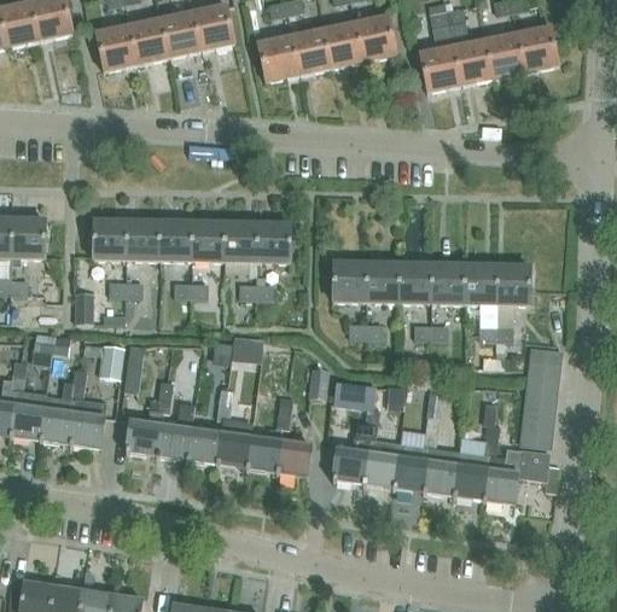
[(30,0),(31,3),(39,39),(71,33),(64,0),(46,0),(30,0)]
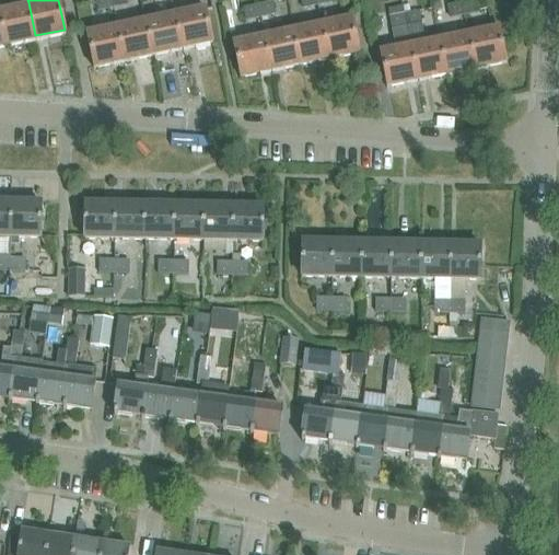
[(95,0),(97,9),(113,6),(112,0),(95,0)]
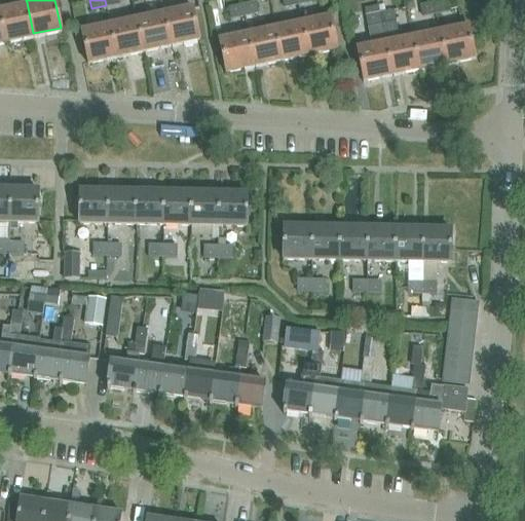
[(247,0),(241,1),(245,13),(258,10),(256,0),(247,0)]
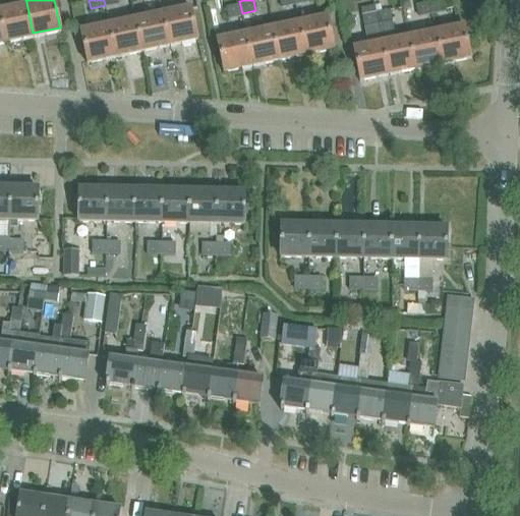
[(344,0),(346,8),(358,5),(357,0),(344,0)]
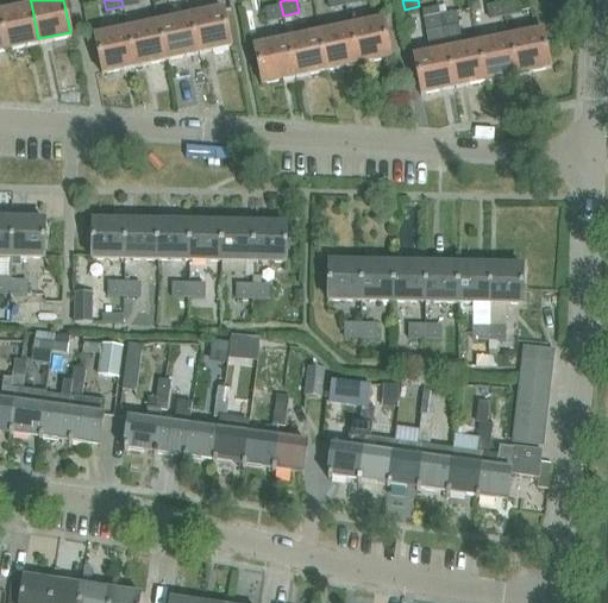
[(437,0),(438,10),(452,7),(450,0),(437,0)]
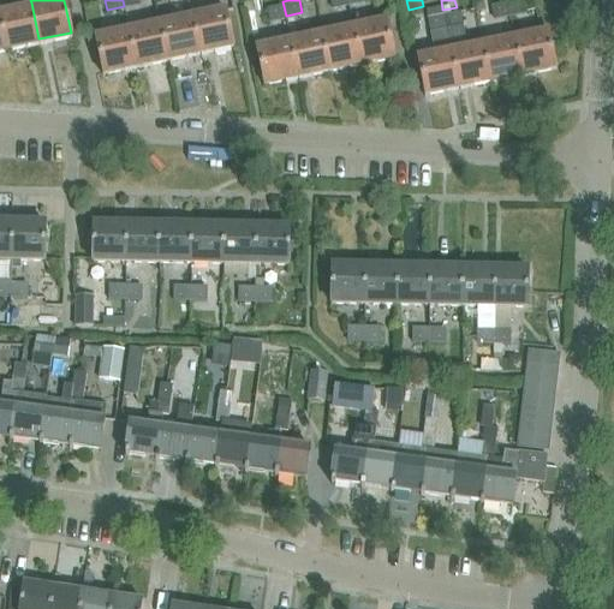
[(493,17),(510,13),(506,0),(501,0),(490,3),(493,17)]
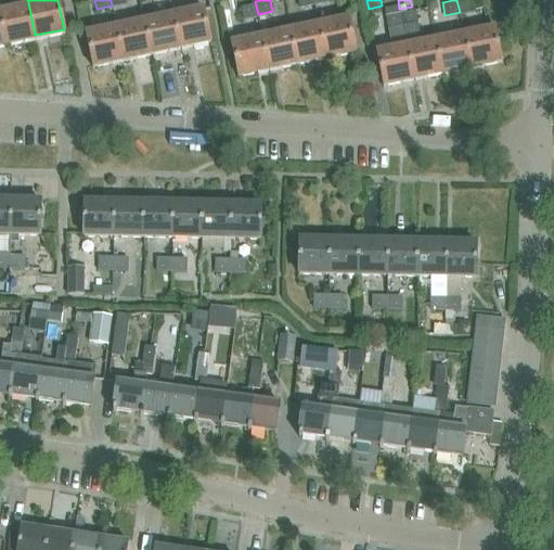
[(456,0),(460,12),(474,9),(472,0),(456,0)]
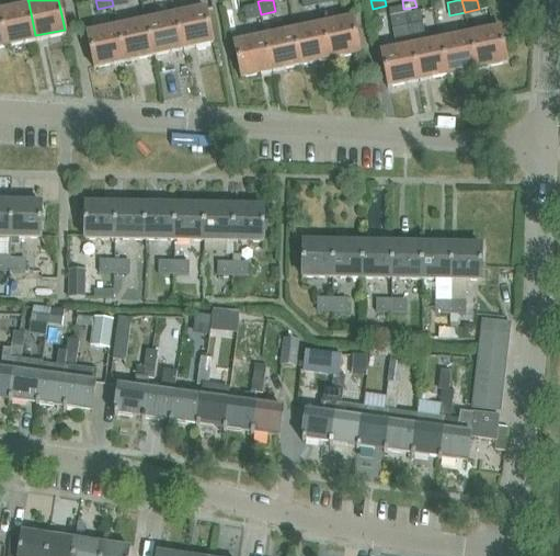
[(246,18),(261,14),(258,1),(242,4),(246,18)]
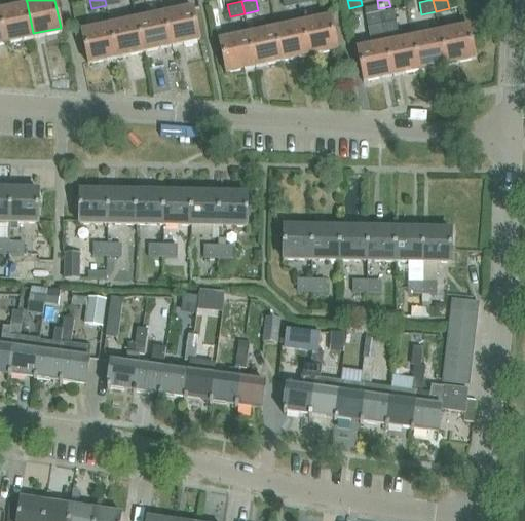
[(363,4),(365,13),(378,10),(376,1),(363,4)]
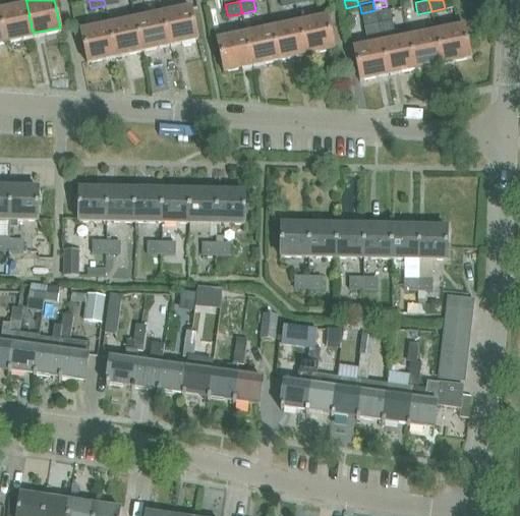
[(0,13),(5,39),(33,33),(26,2),(0,7),(0,13)]
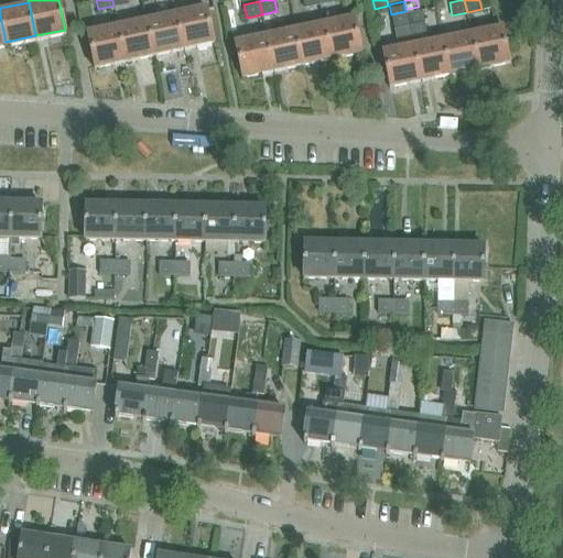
[(205,6),(176,11),(184,45),(213,39),(205,6)]
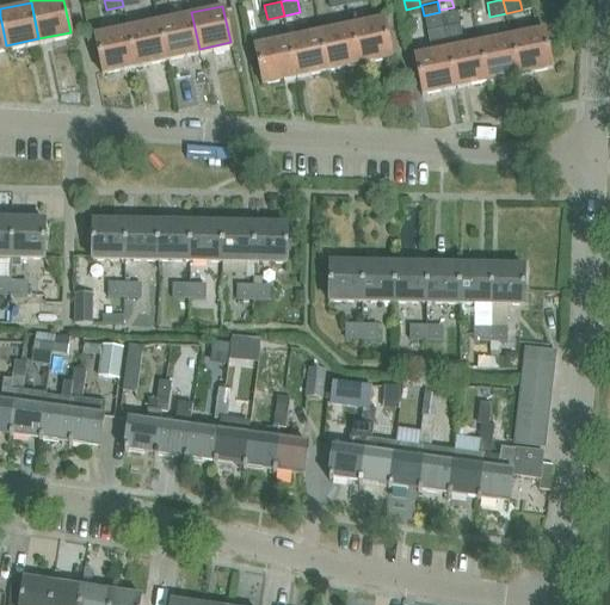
[(442,26),(447,49),(454,85),(487,78),(479,42),(456,47),(455,39),(463,38),(456,8),(439,12),(442,26)]
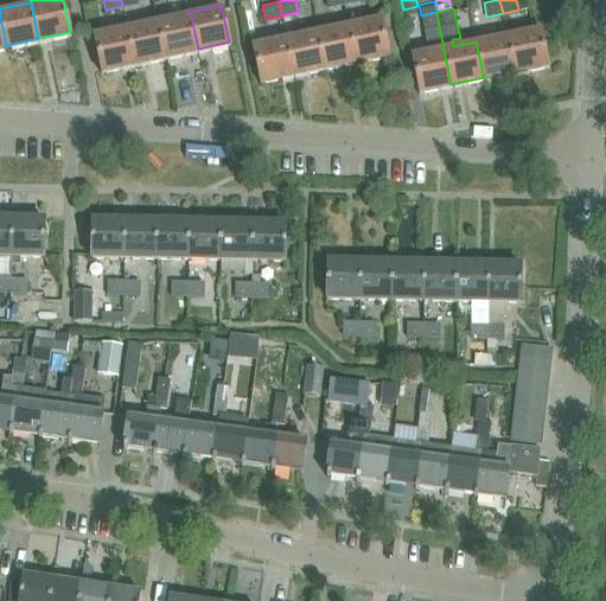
[(190,12),(157,19),(165,56),(198,49),(190,12)]
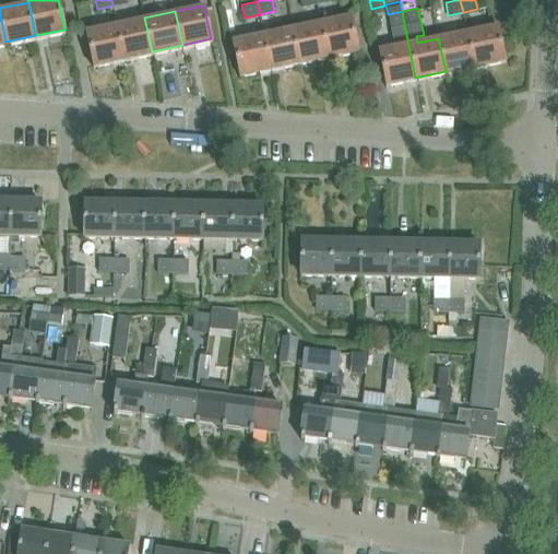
[(404,24),(402,11),(388,14),(391,26),(404,24)]
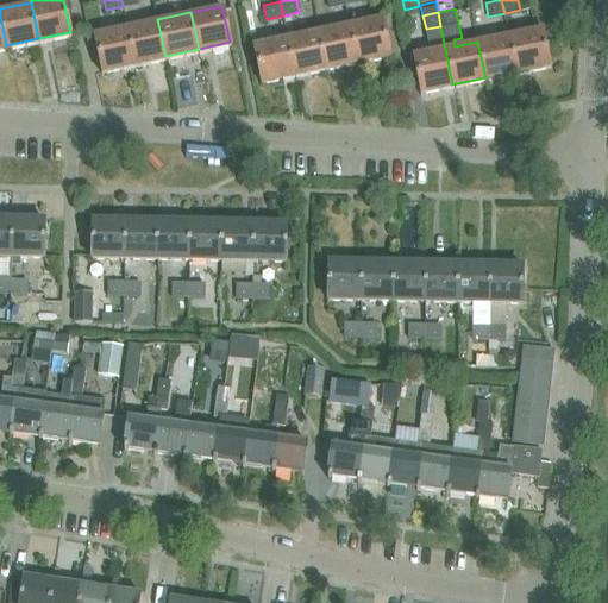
[(389,54),(382,18),(351,24),(358,61),(389,54)]
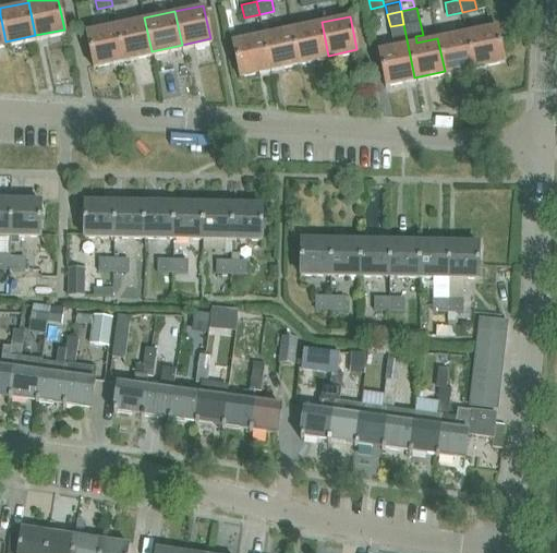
[(122,58),(152,51),(144,17),(116,24),(122,58)]
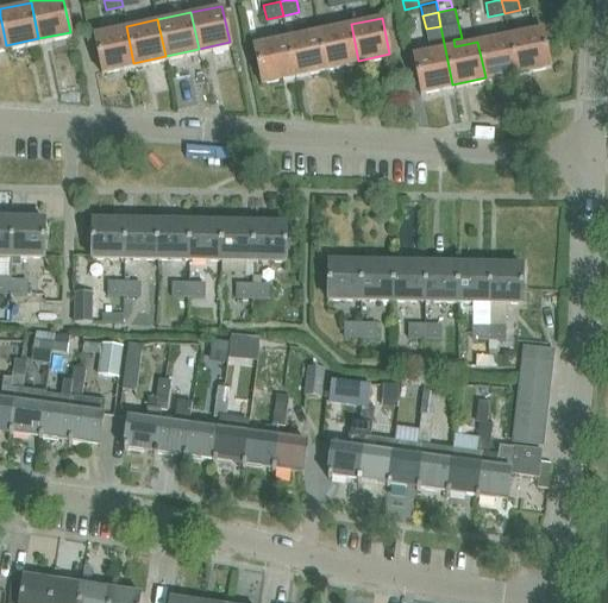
[(318,31),(326,67),(358,61),(351,24),(318,31)]
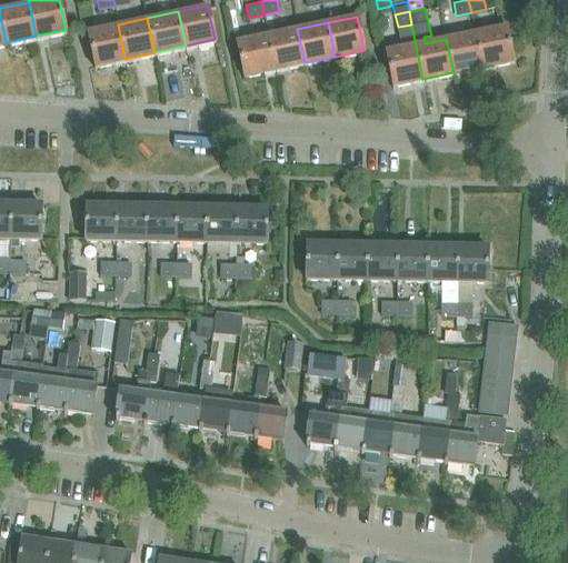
[(125,59),(118,24),(87,31),(95,66),(125,59)]
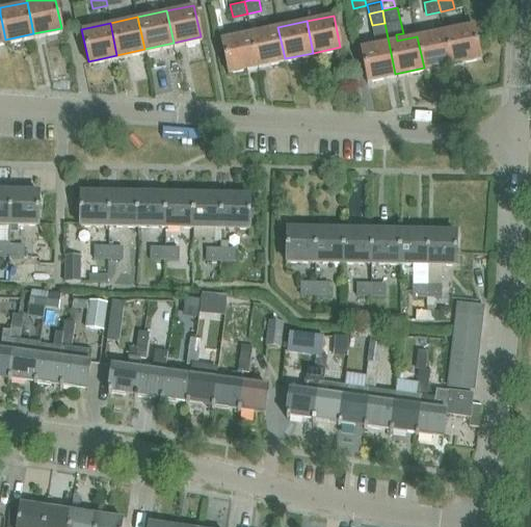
[(445,30),(451,62),(480,56),(473,24),(445,30)]
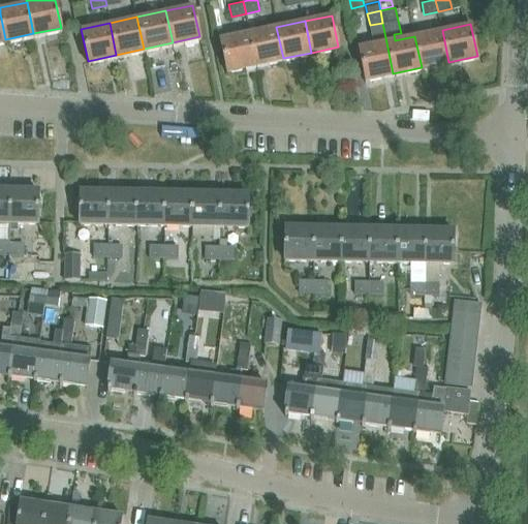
[(254,64),(283,58),(276,27),(248,33),(254,64)]
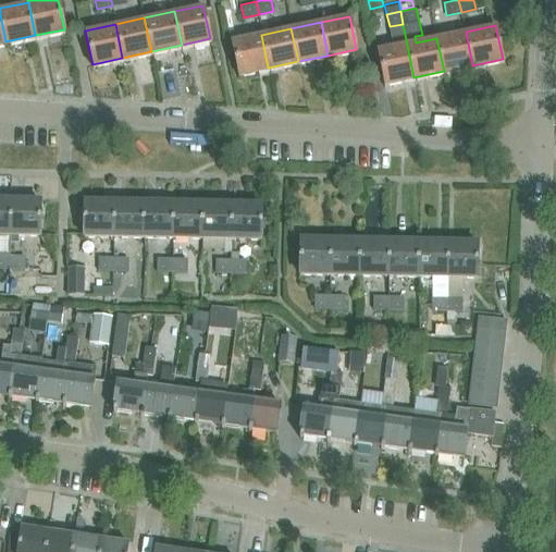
[(436,38),(444,71),(472,65),(466,32),(436,38)]
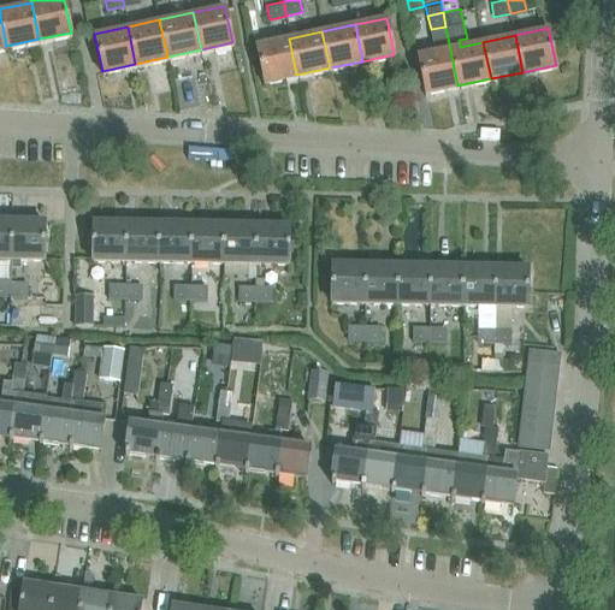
[(289,39),(255,46),(264,82),(296,75),(289,39)]
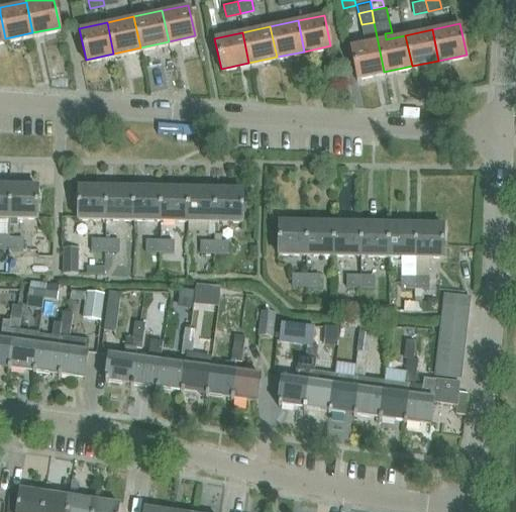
[(356,78),(384,72),(378,41),(349,46),(356,78)]
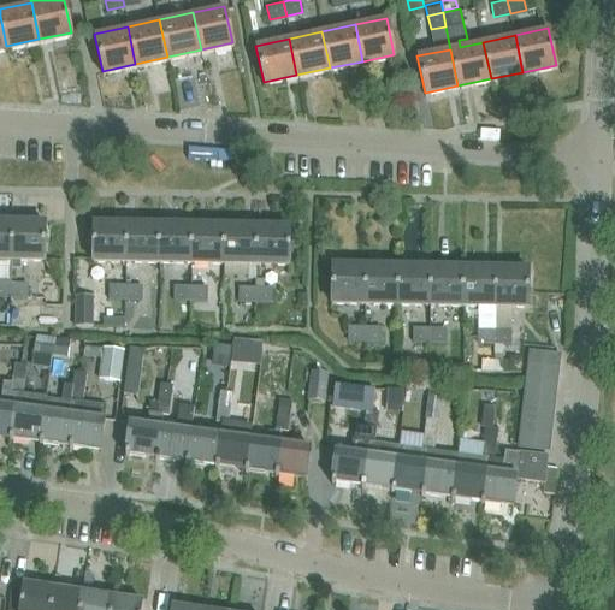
[(0,254),(10,255),(11,255),(12,218),(0,218),(0,254)]
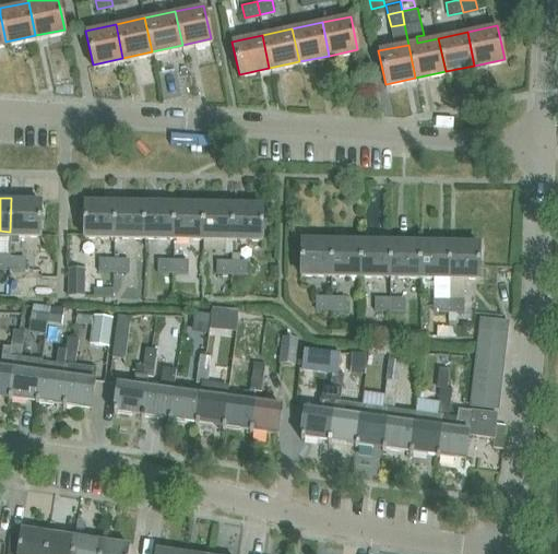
[(37,232),(38,199),(11,198),(10,232),(37,232)]
